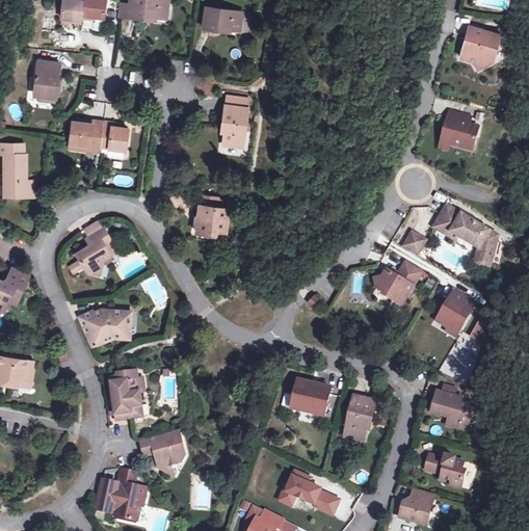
[(73,0),(60,0),(59,17),(68,18),(72,19),(72,22),(79,22),(80,17),(88,18),(88,16),(101,17),(103,0),(81,0),(82,1),(73,0)]
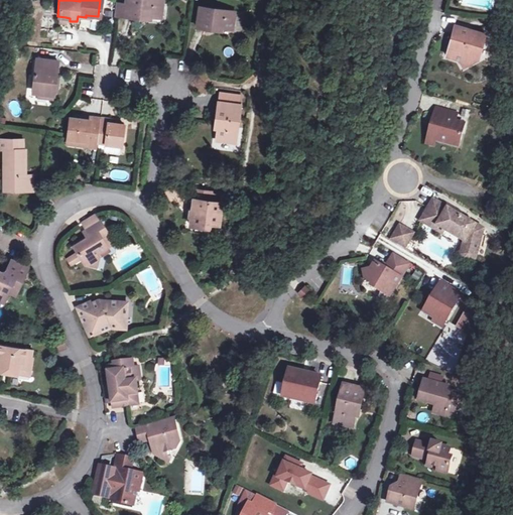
[(124,0),(124,4),(122,16),(139,18),(140,15),(159,17),(160,0),(124,0)]
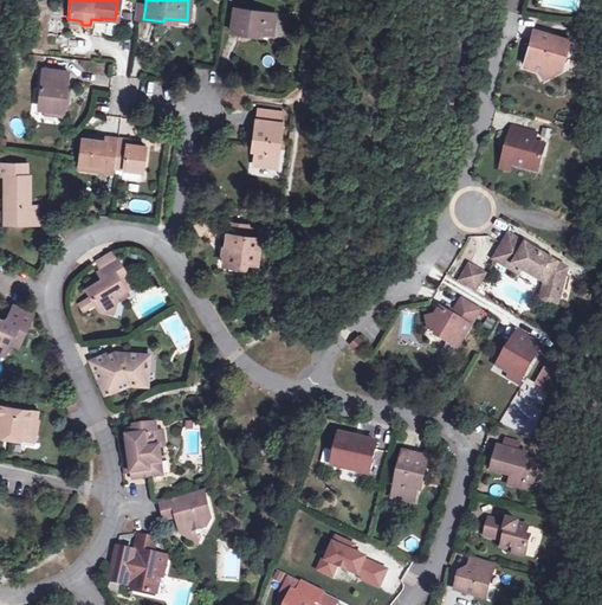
[(133,18),(143,19),(146,5),(134,4),(133,18)]
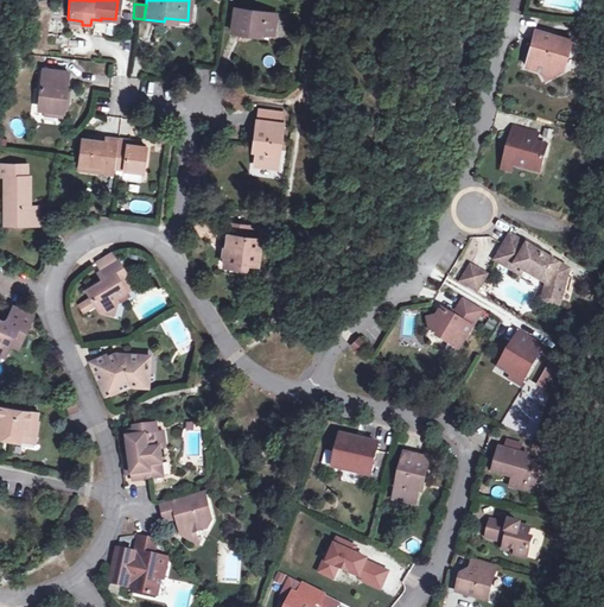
[(249,31),(271,33),(274,13),(233,7),(229,31),(248,35),(249,31)]
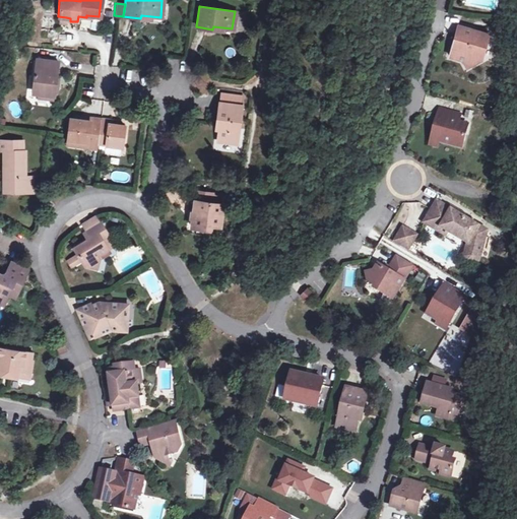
[(483,45),(487,33),(456,24),(452,40),(455,41),(453,45),(451,44),(448,56),(461,60),(465,67),(480,58),(478,54),(479,48),(483,45)]
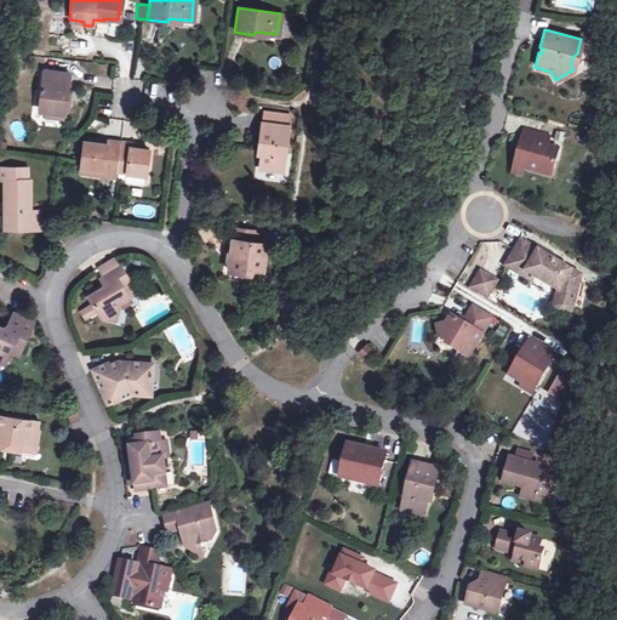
[(43,112),(62,114),(67,74),(41,70),(39,91),(41,91),(39,111),(43,112)]
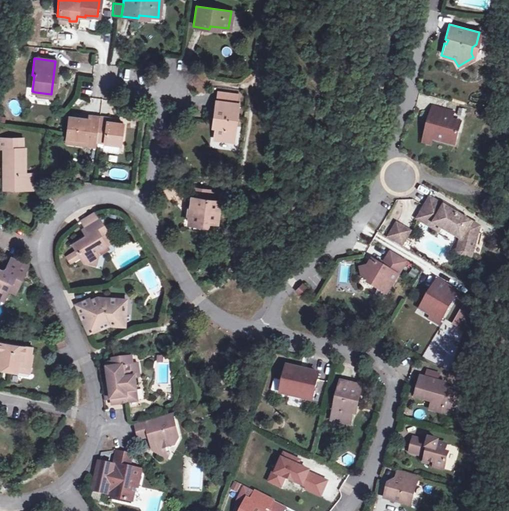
[(230,103),(232,93),(216,91),(215,102),(214,102),(212,118),(215,119),(212,139),(232,141),(237,104),(230,103)]
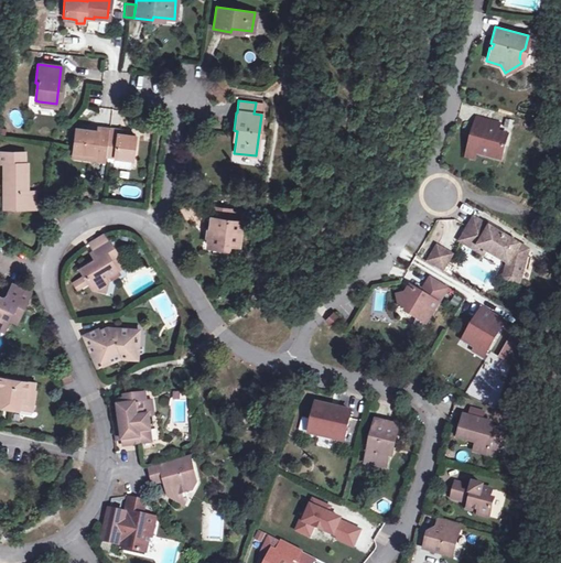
[(475,118),(473,126),(496,132),(498,125),(475,118)]
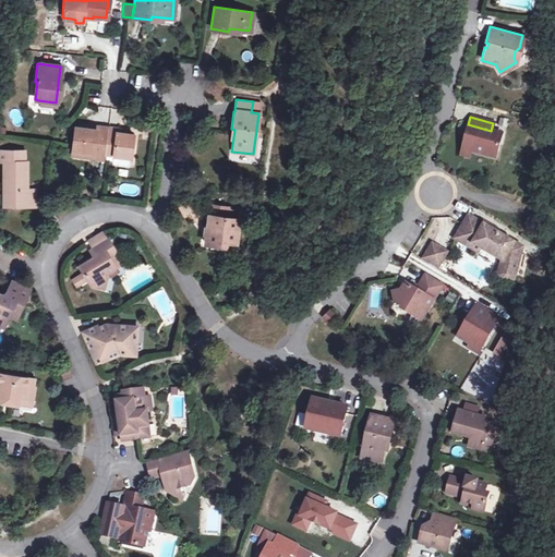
[(491,131),(468,124),(461,148),(470,150),(494,157),(501,133),(491,131)]
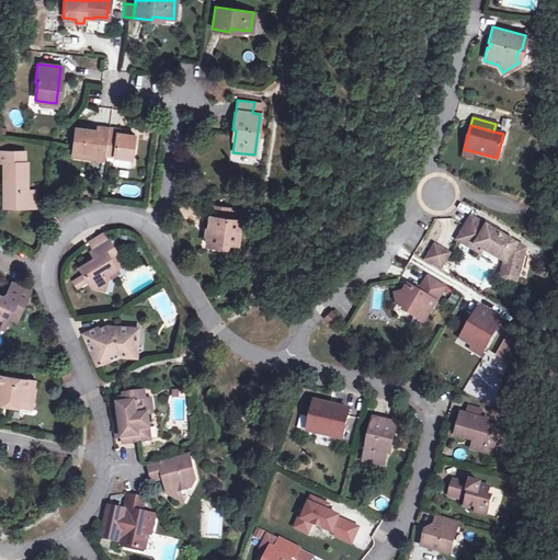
[(95,130),(86,129),(75,128),(71,151),(91,153),(90,159),(103,161),(104,156),(107,128),(97,127),(95,130)]
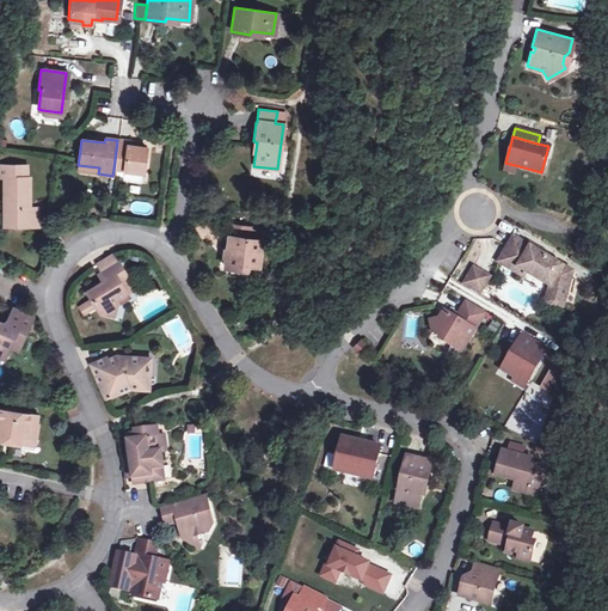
[(128,141),(117,140),(114,170),(141,173),(142,173),(145,148),(136,147),(127,146),(128,141)]
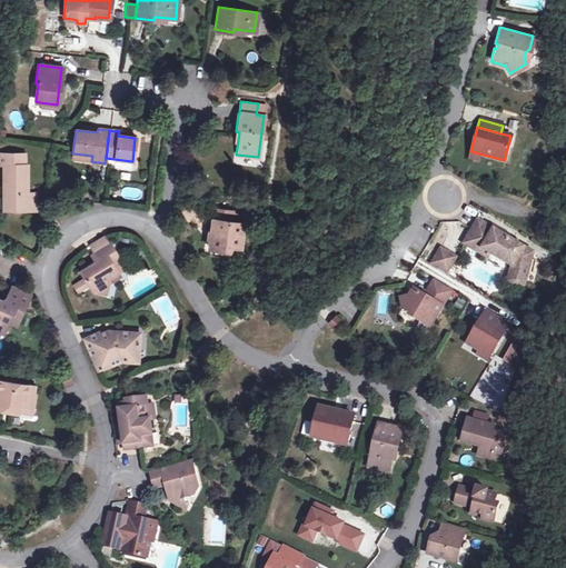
[(25,206),(25,210),(35,210),(35,193),(26,193),(26,165),(25,165),(25,152),(0,152),(0,165),(2,165),(2,206),(25,206)]
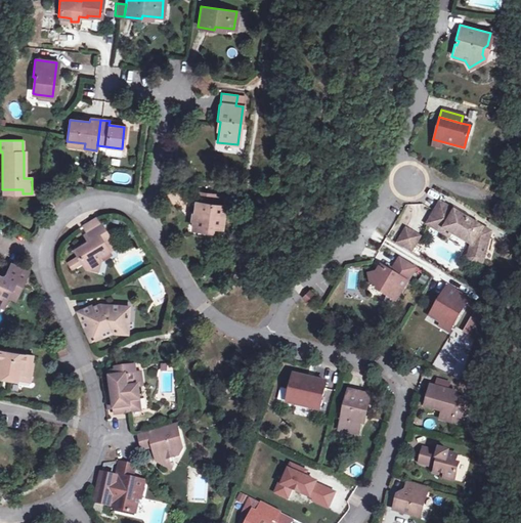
[(121,148),(97,145),(96,150),(96,154),(120,157),(121,148)]
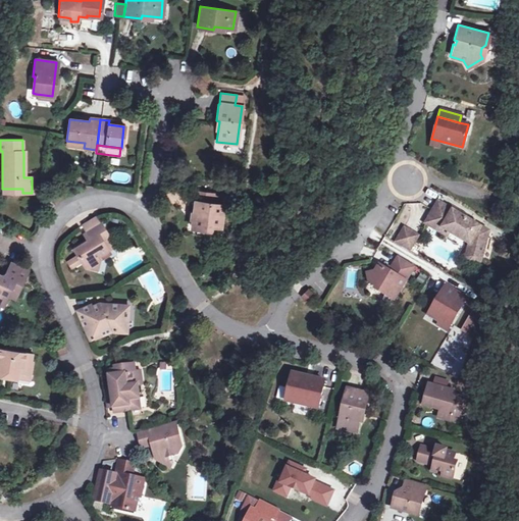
[(206,225),(219,227),(222,205),(216,204),(217,195),(194,192),(192,202),(194,202),(191,228),(205,230),(206,225)]
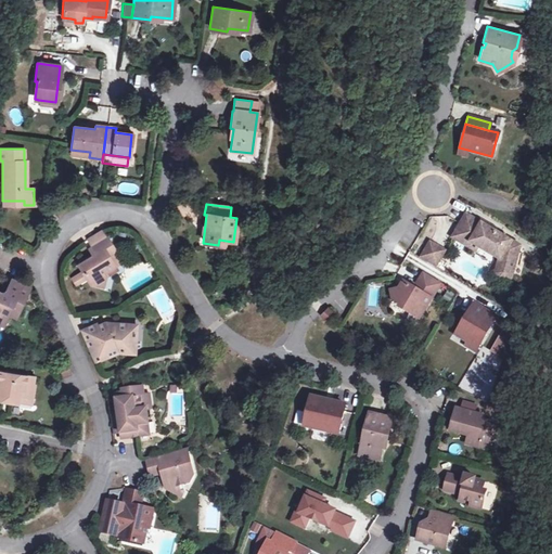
[(474,218),(466,214),(452,236),(469,246),(472,239),(467,236),(472,229),(469,227),(474,218)]
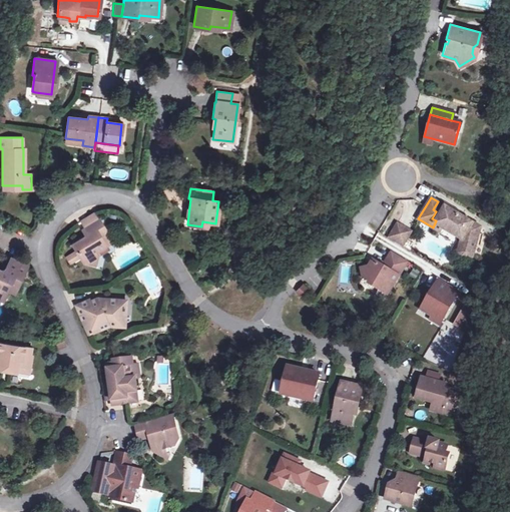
[(481,228),(438,201),(433,209),(436,211),(432,218),(436,220),(433,227),(441,232),(444,227),(462,238),(458,253),(461,259),(467,261),(472,258),(481,228)]
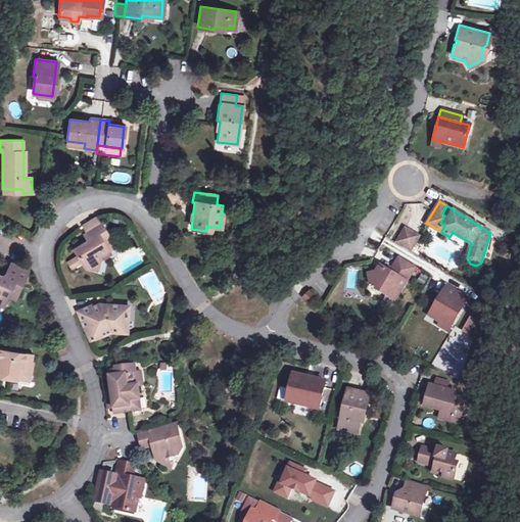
[(84,233),(99,224),(96,218),(80,228),(84,233)]
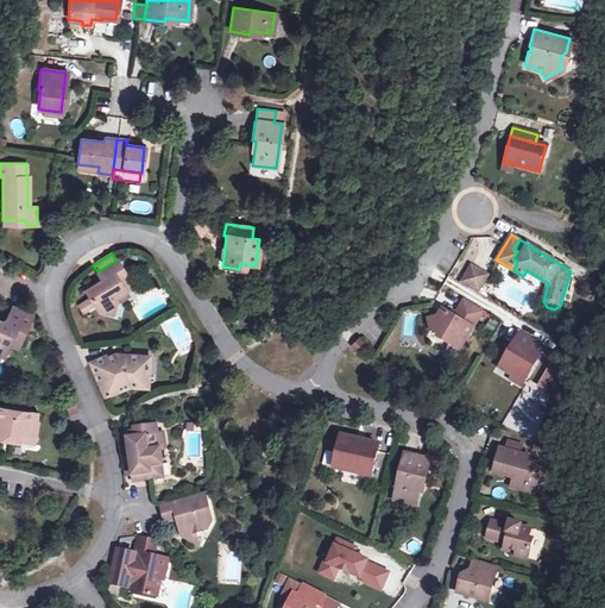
[(115,302),(126,295),(123,289),(117,280),(125,275),(115,261),(98,271),(102,280),(84,290),(96,309),(108,314),(114,304),(115,302)]
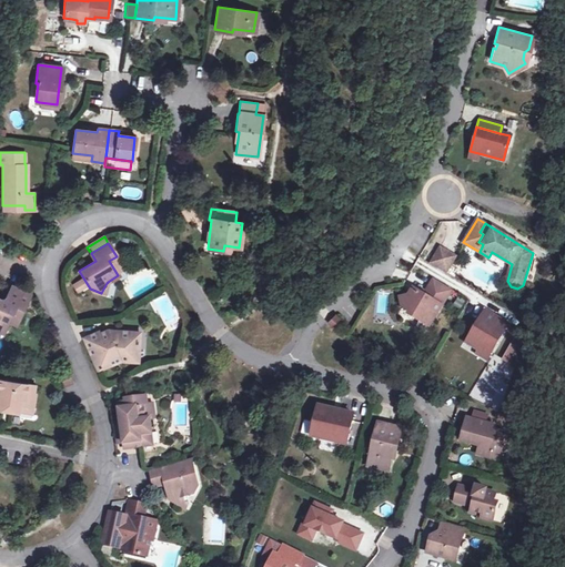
[(437,246),(431,260),(446,270),(455,256),(437,246)]
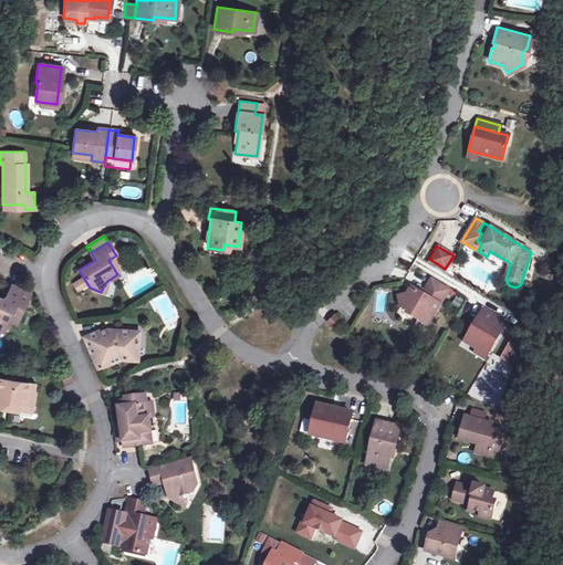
[(122,264),(116,255),(108,260),(114,269),(122,264)]
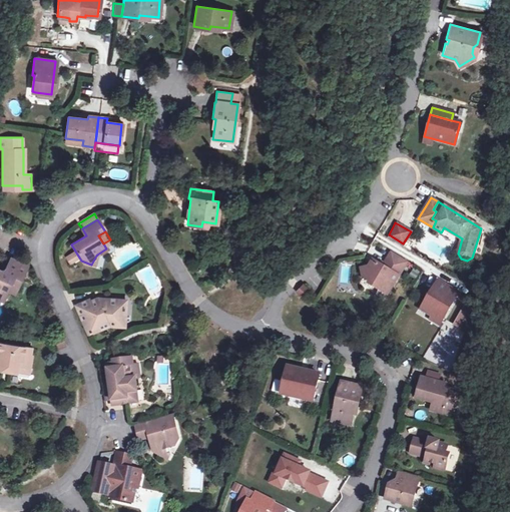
[(73,251),(65,257),(67,261),(75,256),(73,251)]
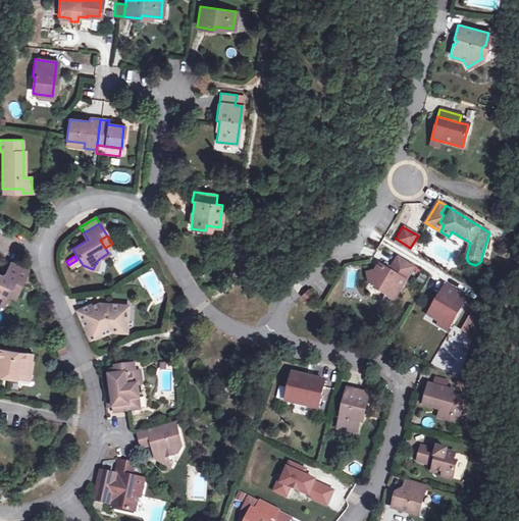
[(413,266),(398,256),(390,269),(386,270),(378,265),(374,271),(366,273),(368,281),(375,285),(374,289),(383,294),(385,292),(395,298),(413,266)]
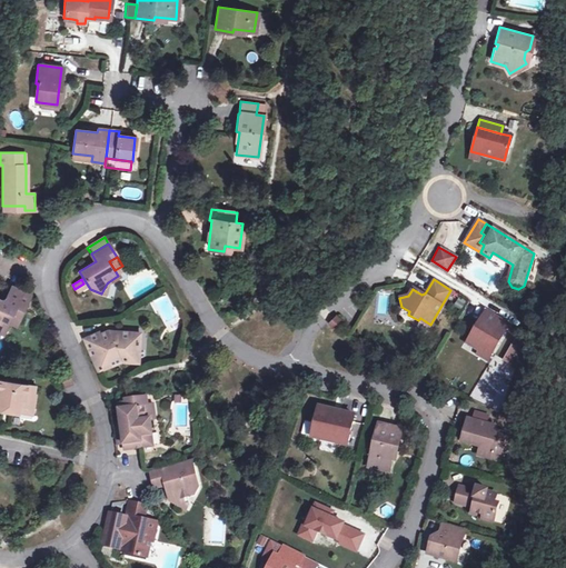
[(15,309),(22,312),(29,297),(11,288),(5,300),(1,301),(0,300),(0,334),(2,335),(8,324),(15,309)]
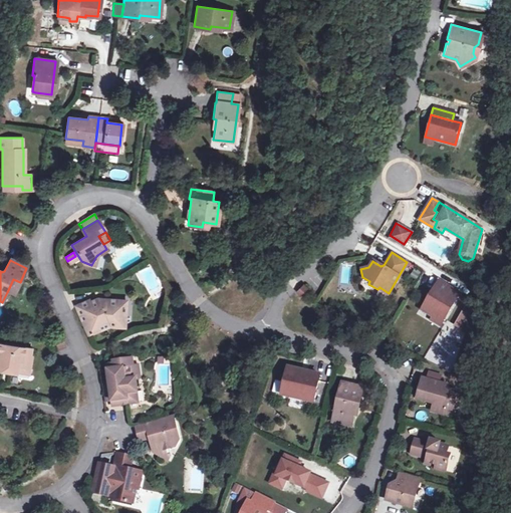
[(455,290),(435,278),(418,307),(429,314),(431,311),(440,316),(455,290)]
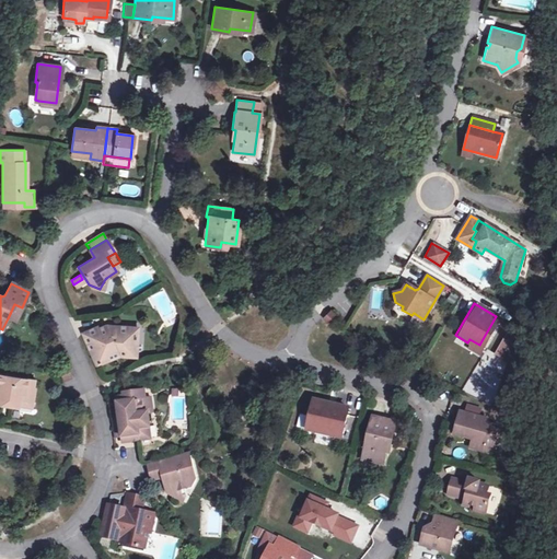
[(15,322),(22,307),(14,304),(8,318),(15,322)]
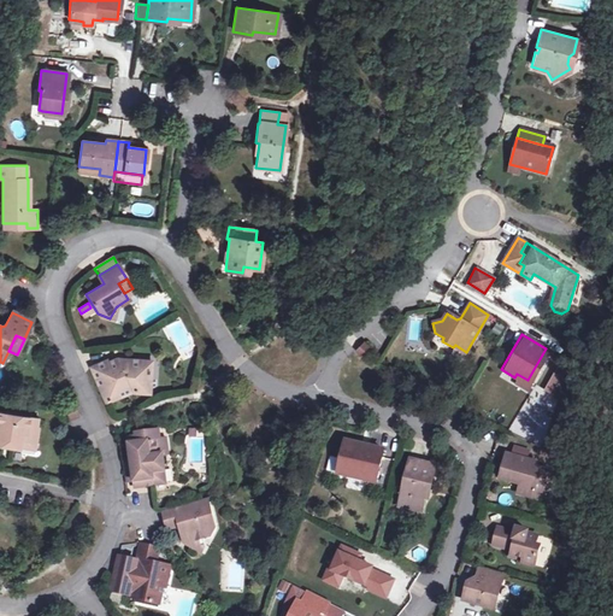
[(351,348),(357,356),(366,346),(360,339),(351,348)]
